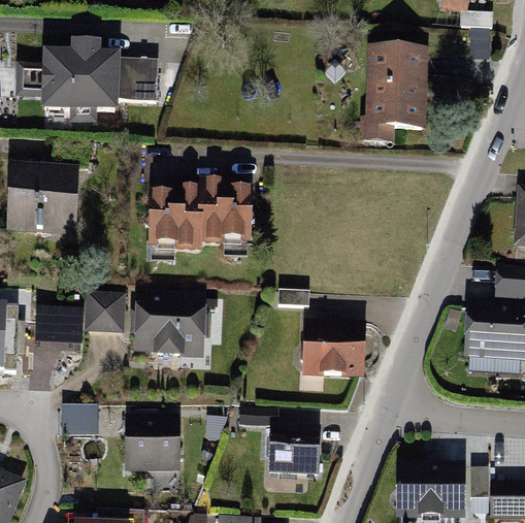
[(441,0),(440,4),(467,10),(470,0),(486,4),(486,0),(441,0)]
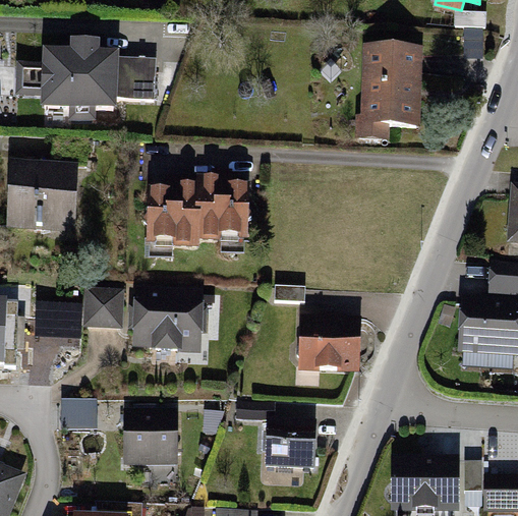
[(485,12),(454,13),(454,30),(463,30),(463,55),(482,55),(482,29),(485,29),(485,12)]
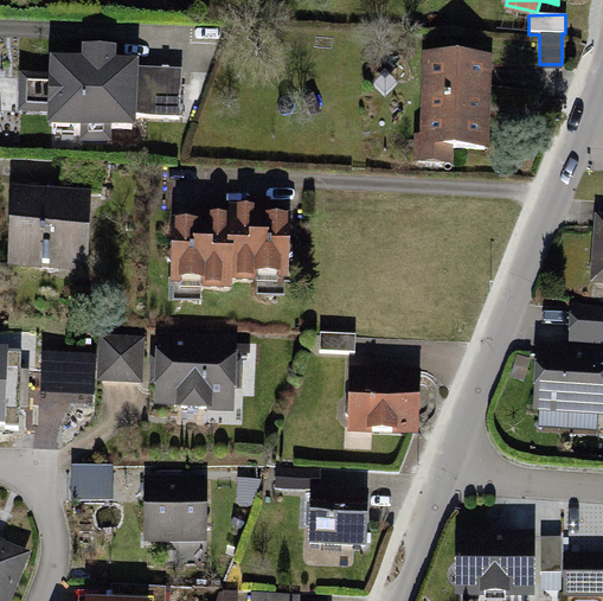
[(491,57),(422,56),(419,136),(414,136),(412,162),(451,164),(451,146),(488,147),(491,57)]
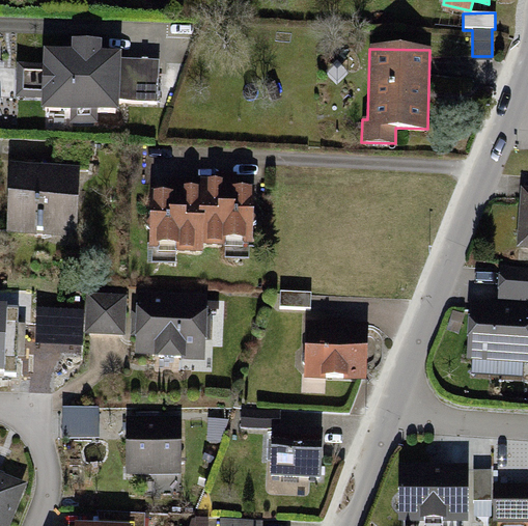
[(158,58),(47,55),(46,112),(120,114),(120,99),(157,100),(158,58)]
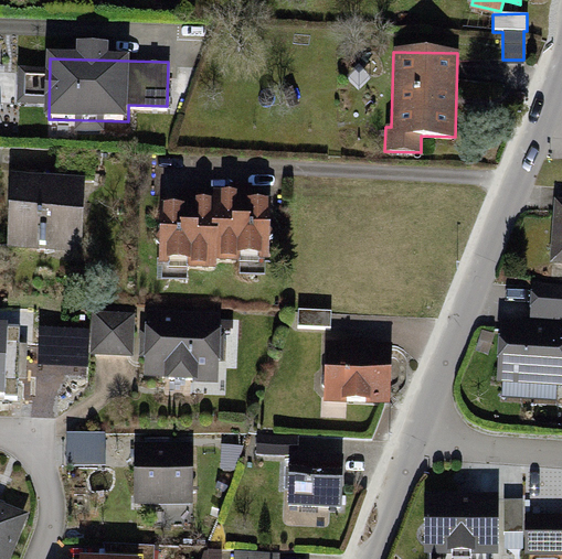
[(83,184),(13,183),(12,245),(82,245),(83,184)]
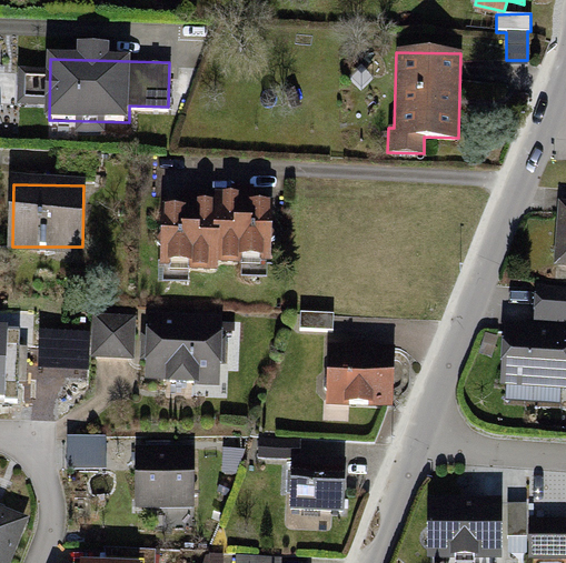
[(179,205),(162,205),(161,258),(268,260),(269,190),(180,188),(179,205)]
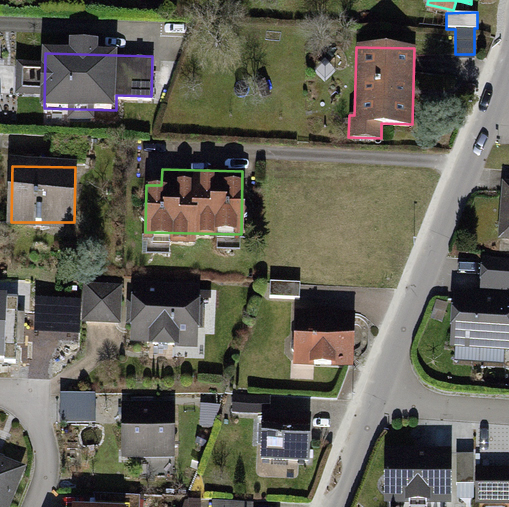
[(301,280),(270,278),(269,293),(300,295),(301,280)]
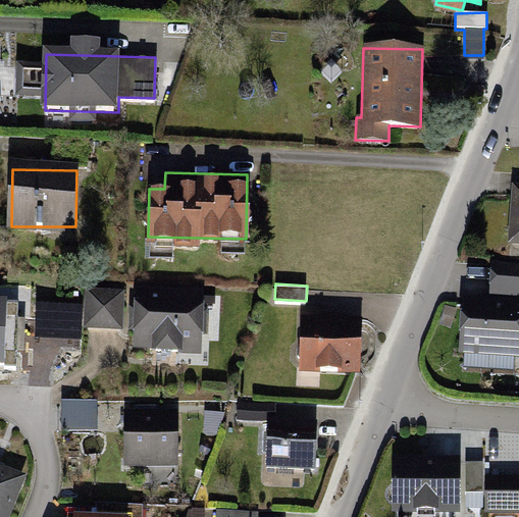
[(120,287),(89,287),(89,326),(120,326),(120,287)]
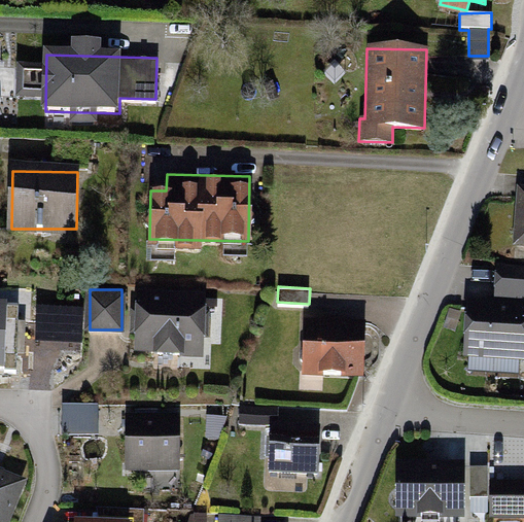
[(202,296),(136,291),(133,350),(200,353),(202,296)]
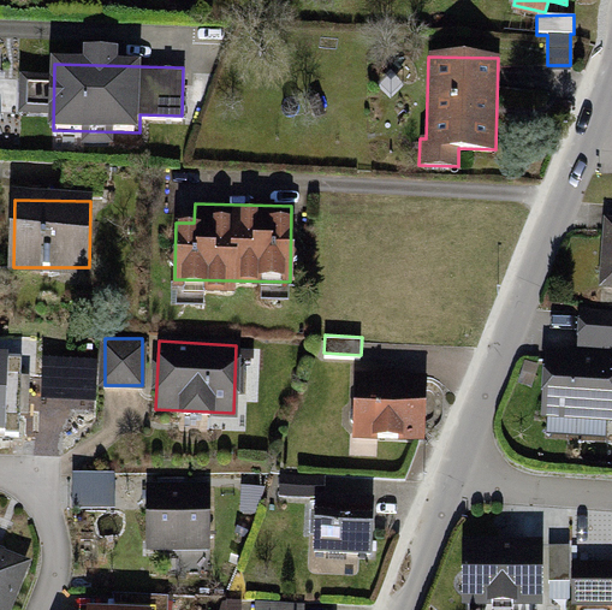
[(611,361),(545,360),(542,414),(611,415),(611,361)]
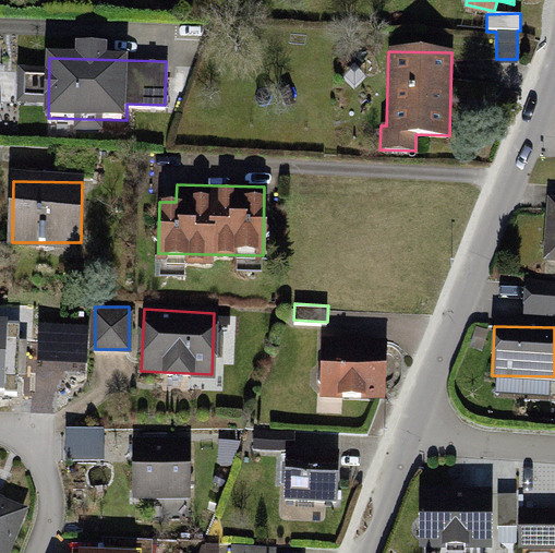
[(379,344),(322,340),(320,397),(377,400),(379,344)]
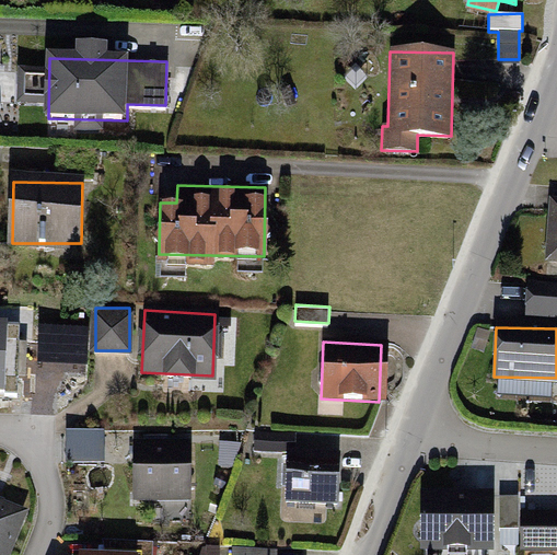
[(103,427),(66,427),(65,461),(103,461),(103,427)]
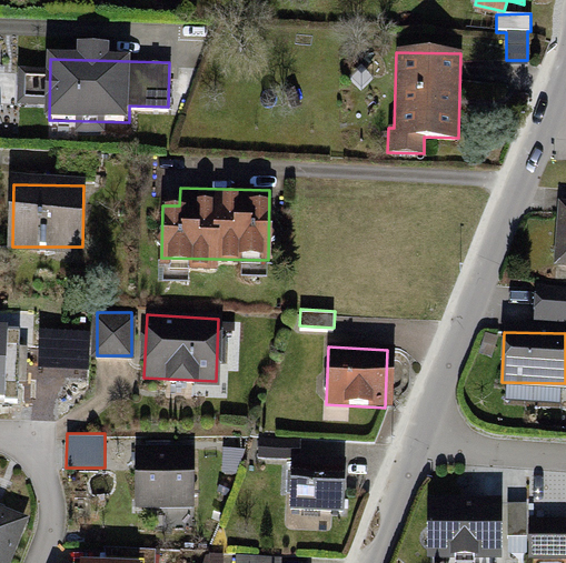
[(297,436),(261,435),(261,456),(296,456),(297,436)]
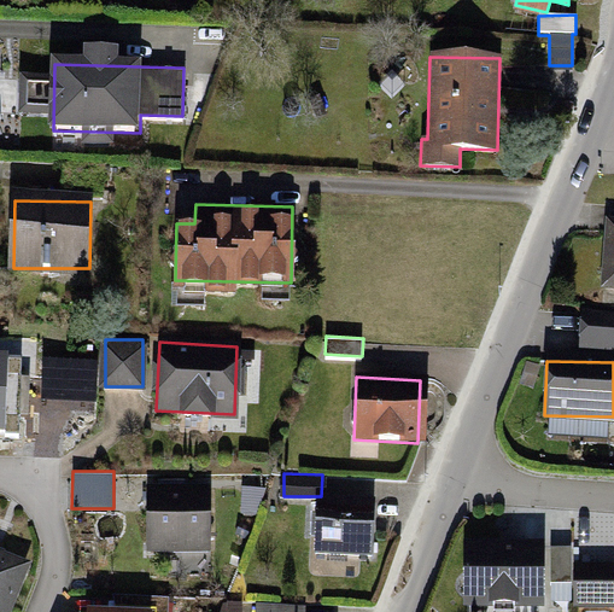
[(209,481),(147,479),(147,546),(208,546),(209,481)]
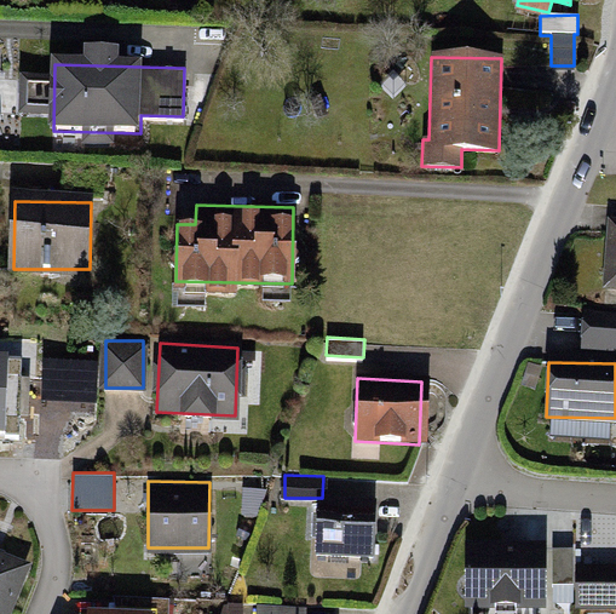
[(372,504),(314,501),(311,557),(369,560),(372,504)]
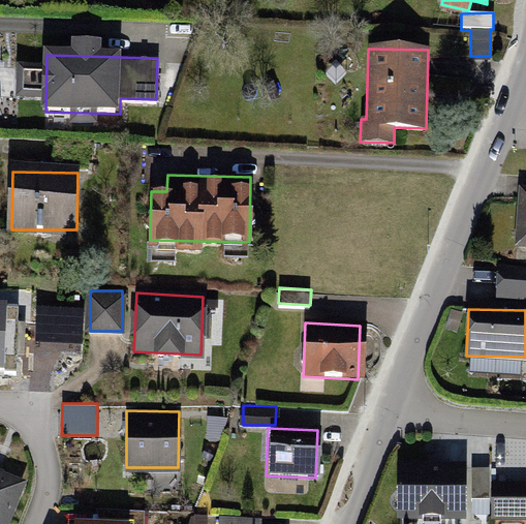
[(5,523),(23,474),(0,466),(0,523),(5,523)]
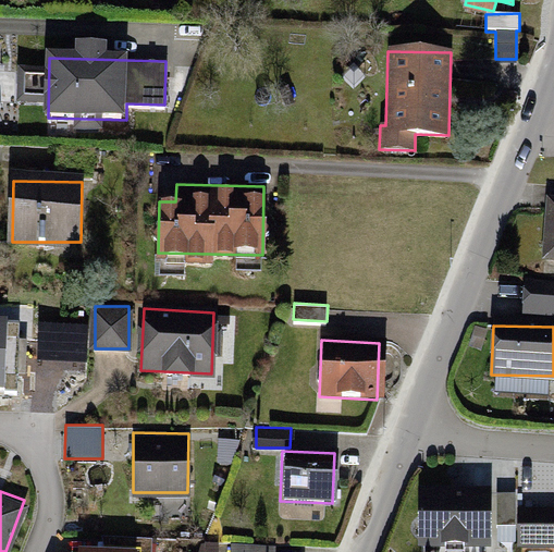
[(487,492),(417,494),(418,547),(488,544),(487,492)]
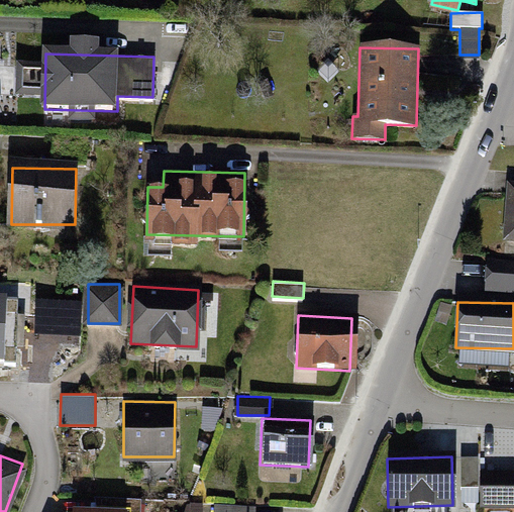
[(513,471),(481,471),(481,510),(513,510),(513,495),(513,471)]
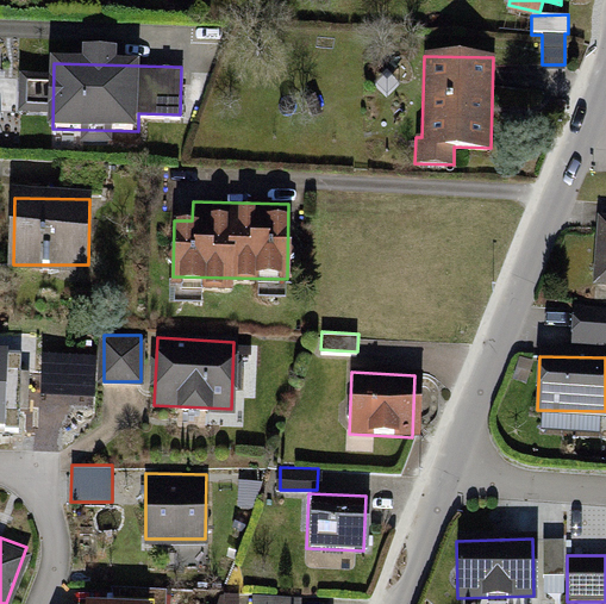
[(562,572),(542,571),(543,596),(563,595),(562,572)]
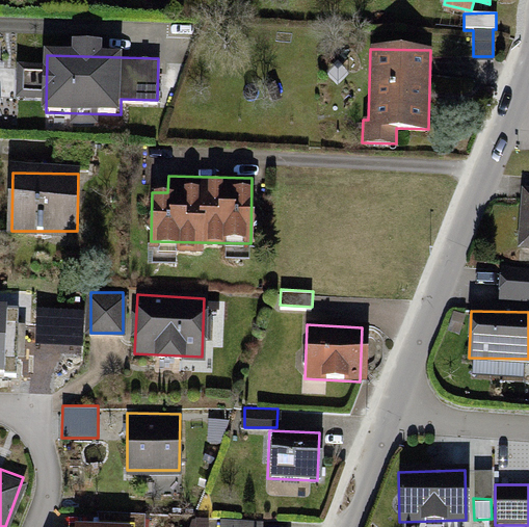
[(261,526),(261,519),(223,518),(222,526),(261,526)]
